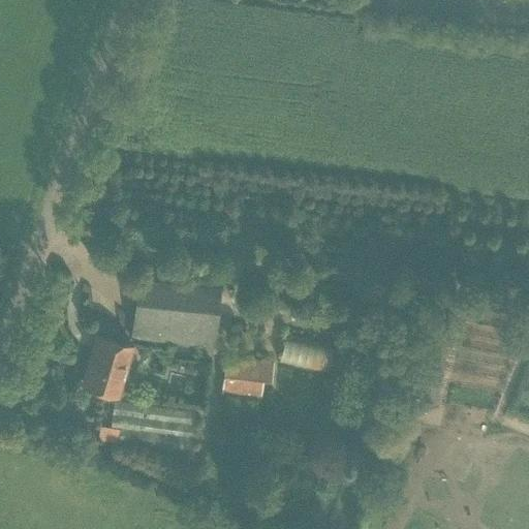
[(220,286),(138,277),(133,318),(132,337),(214,346),(220,286)]
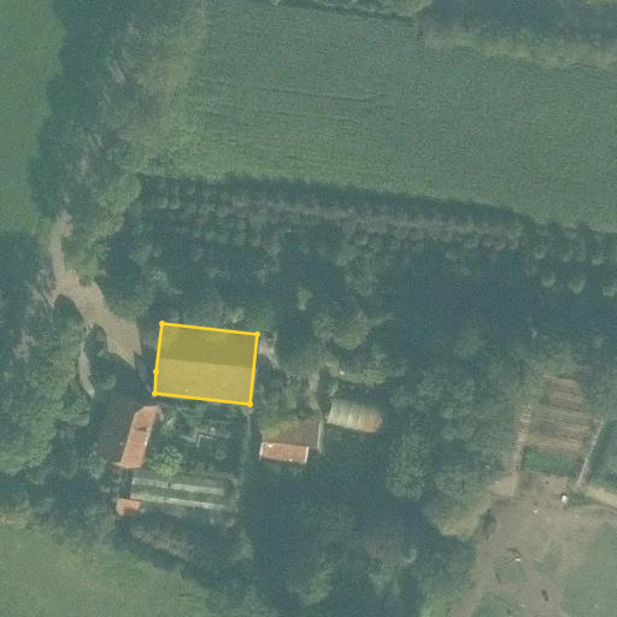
[(97,447),(121,454),(136,459),(154,403),(113,391),(97,447)]
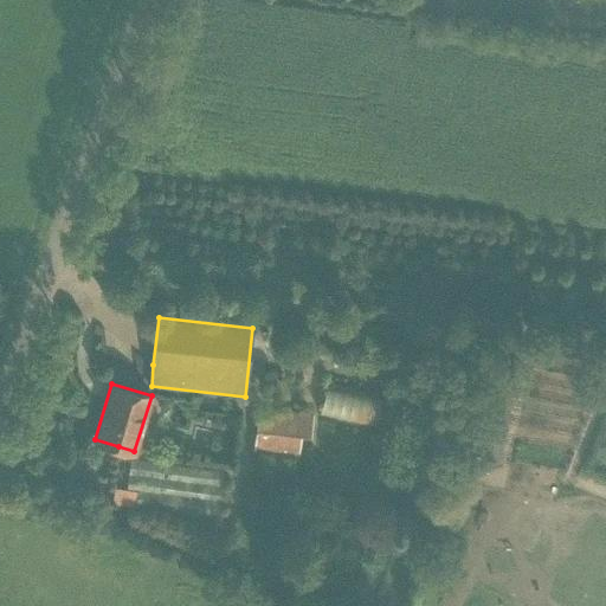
[(330,413),(388,427),(394,400),(337,387),(330,413)]
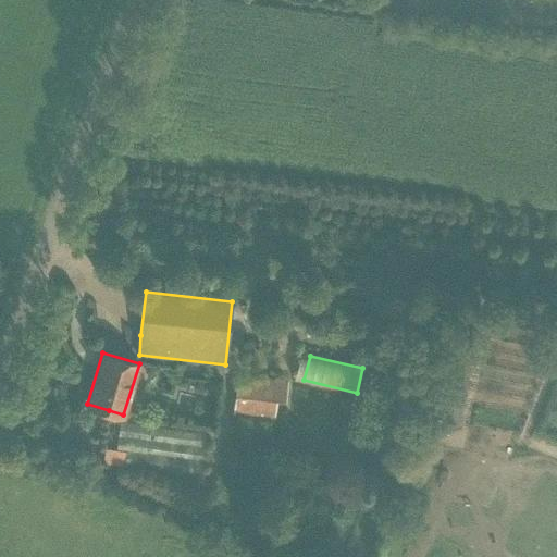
[(236,380),(231,413),(272,418),(279,381),(265,380),(265,384),(236,380)]
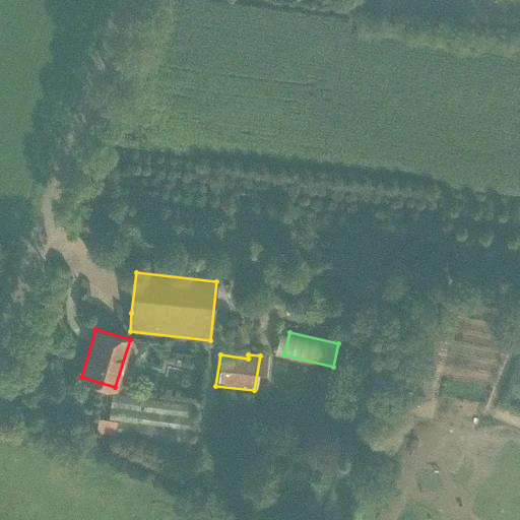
[(111,392),(108,418),(119,419),(117,433),(185,442),(191,403),(111,392)]
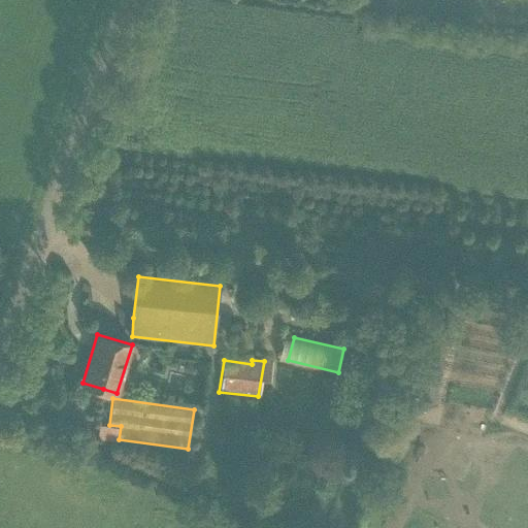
[(101,424),(99,437),(119,439),(121,426),(109,425),(101,424)]
